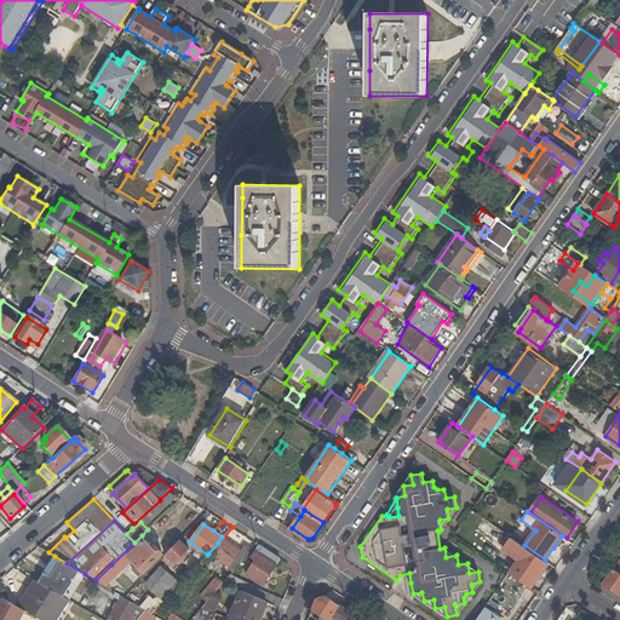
[(511,538),(512,537),(499,528),(494,534),(507,544),(505,547),(522,561),(520,564),(539,578),(549,564),(511,538)]
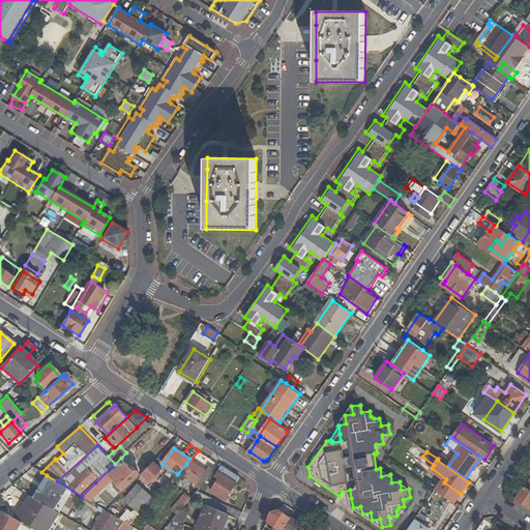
[(420,460),(432,468),(434,465),(422,457),(420,460)]
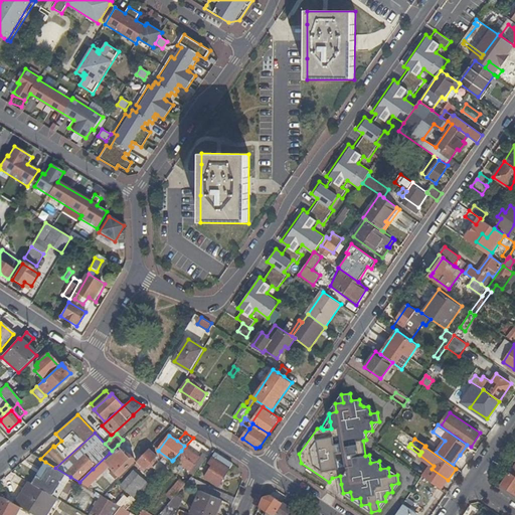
[(128,455),(118,445),(112,451),(110,453),(93,469),(79,482),(88,487),(103,472),(102,471),(109,464),(120,475),(136,460),(129,454),(128,455)]
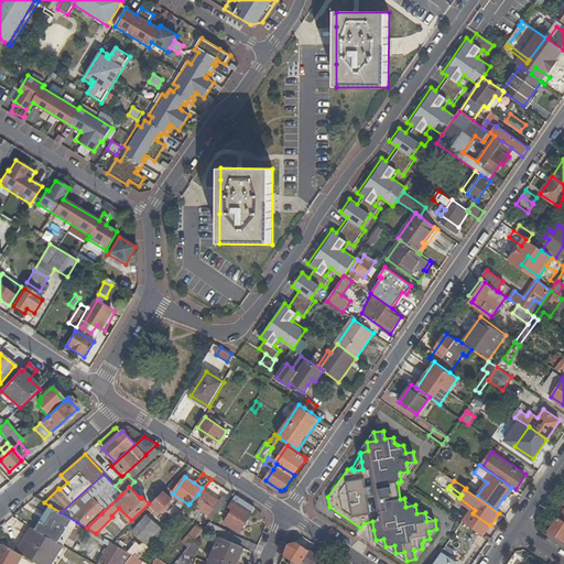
[(513,488),(511,487),(503,498),(506,499),(513,488)]
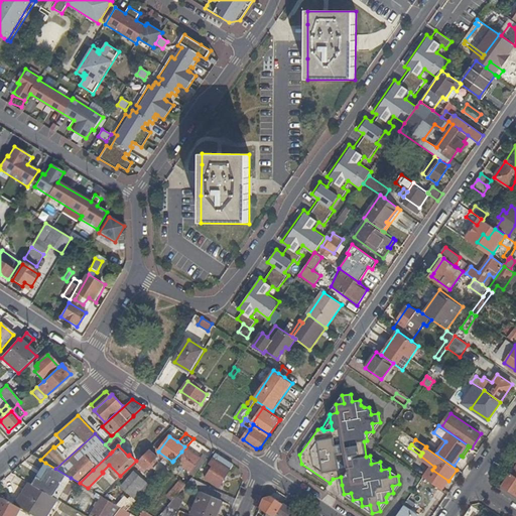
[(190,473),(201,458),(186,447),(176,463),(177,464),(180,465),(185,469),(190,473)]
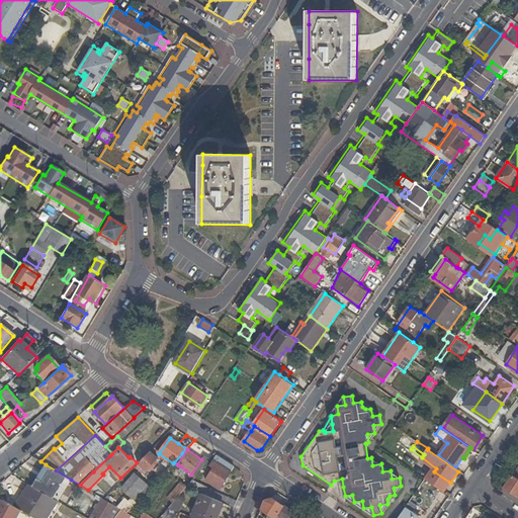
[(157,457),(151,451),(139,463),(146,469),(157,457)]
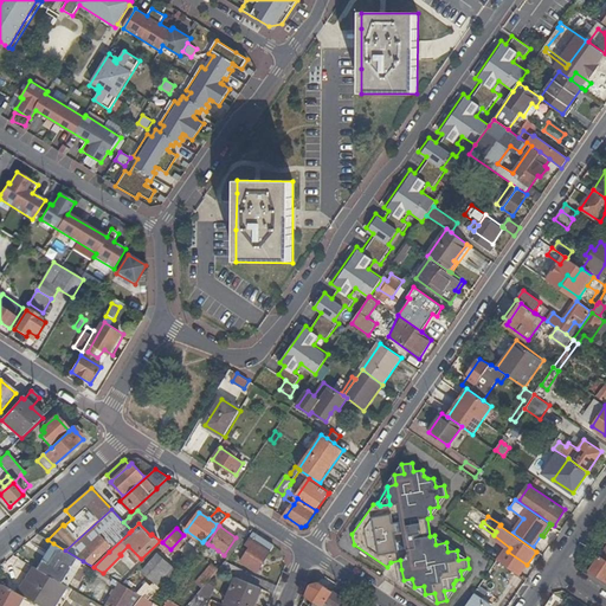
[(236,537),(242,542),(247,535),(242,530),(236,537)]
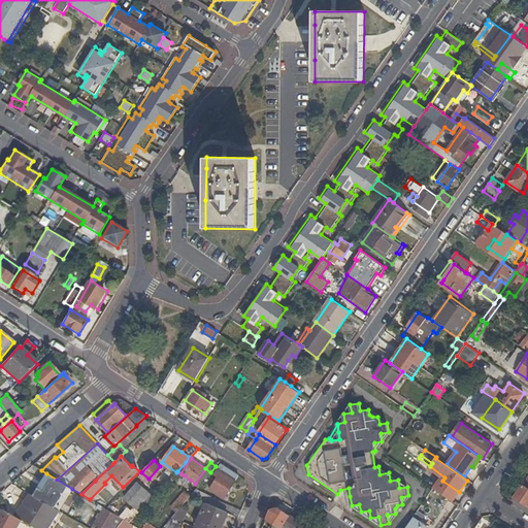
[(209,490),(224,499),(238,476),(221,464),(213,475),(218,477),(209,490)]
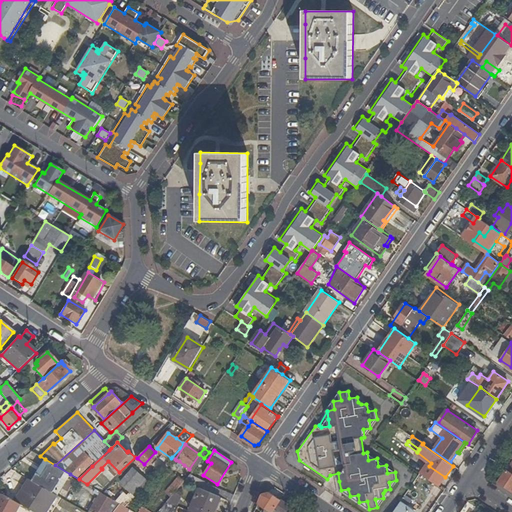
[(204,458),(199,454),(189,469),(193,471),(204,458)]
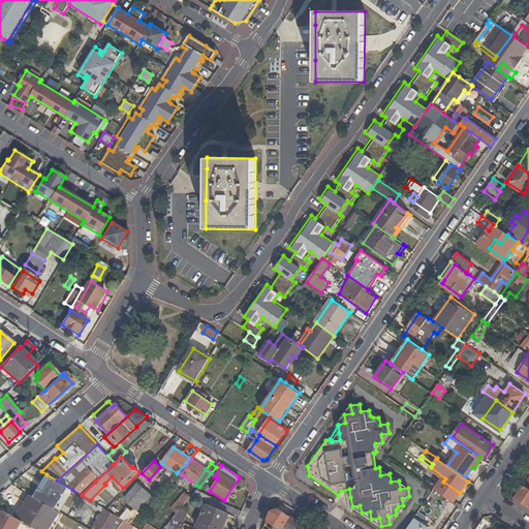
[(182,475),(181,474),(178,472),(177,473),(168,483),(173,486),(182,475)]
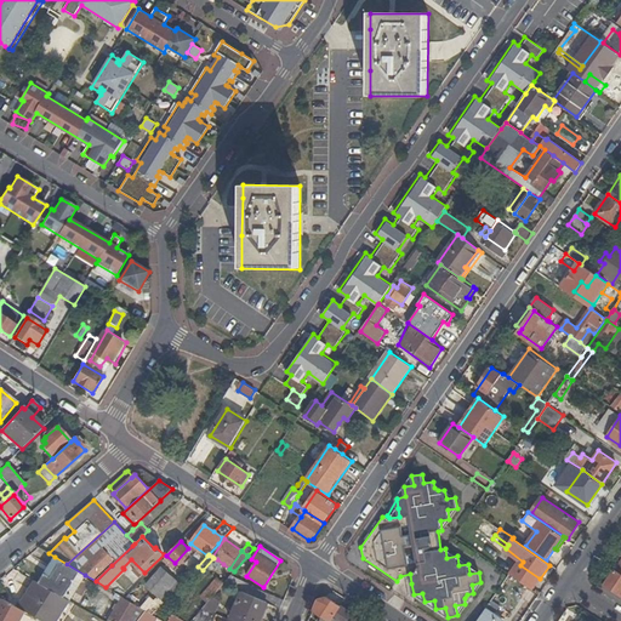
[(69,600),(85,575),(67,564),(55,557),(38,584),(52,592),(69,600)]
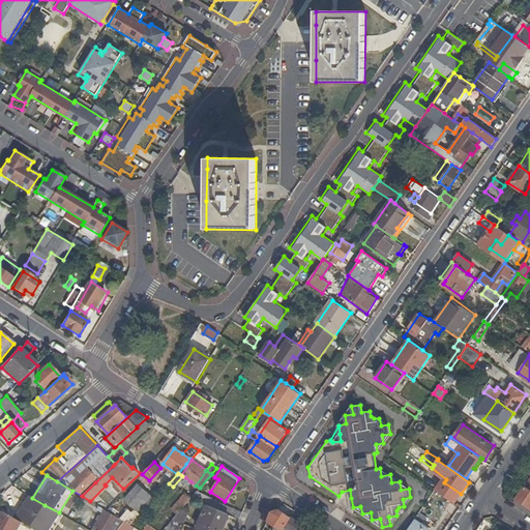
[(170,480),(167,477),(159,484),(164,488),(170,480)]
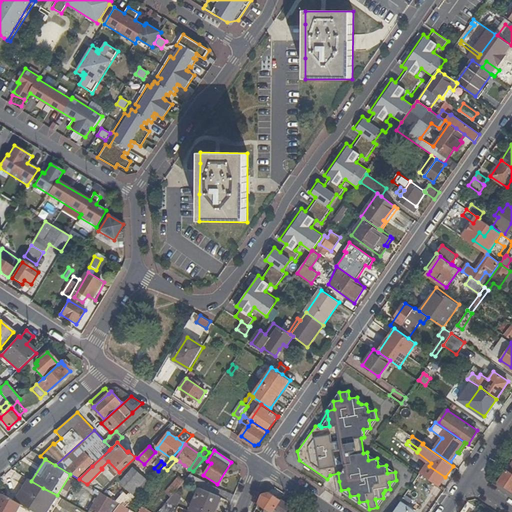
[(511,461),(498,482),(511,490),(511,461)]
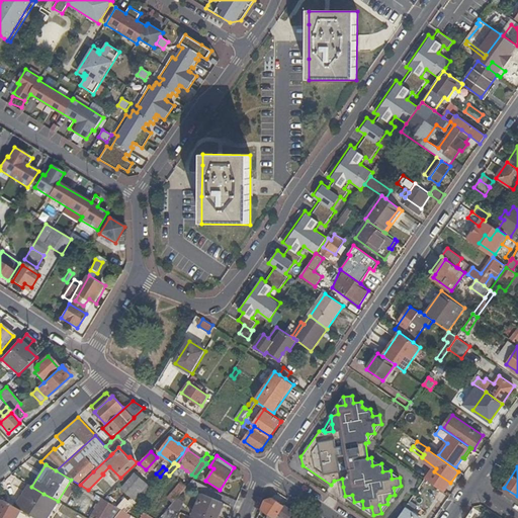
[(434,471),(428,480),(444,491),(450,483),(434,471)]
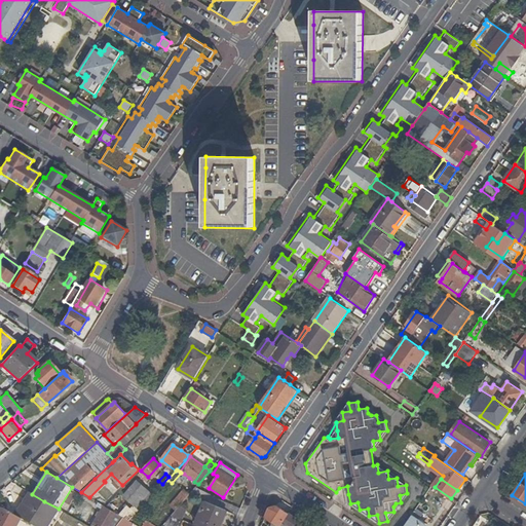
[(138,506),(150,493),(137,481),(124,496),(138,506)]
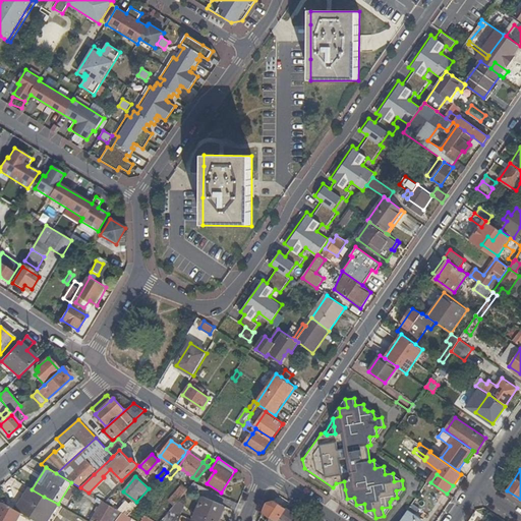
[(168,501),(174,506),(177,502),(187,490),(187,489),(181,484),(168,501)]
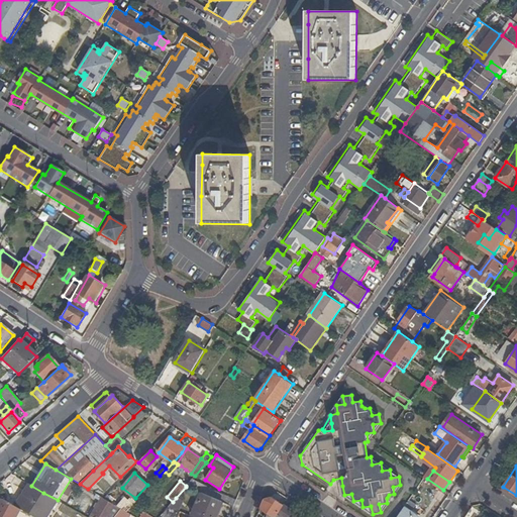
[(236,500),(191,481),(186,486),(186,487),(202,493),(222,502),(233,507),(236,500)]
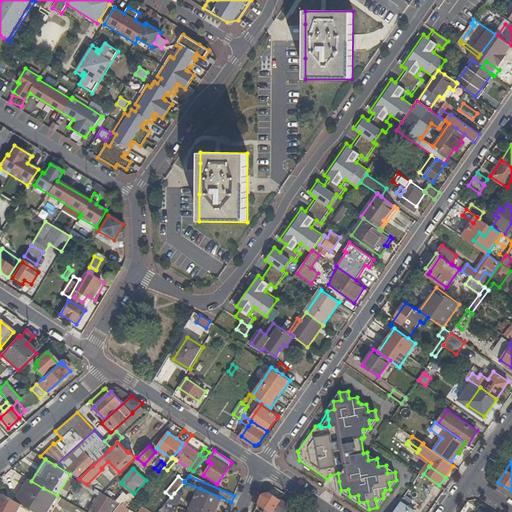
[(28,504),(40,511),(49,511),(57,495),(43,488),(31,481),(20,499),(28,504)]
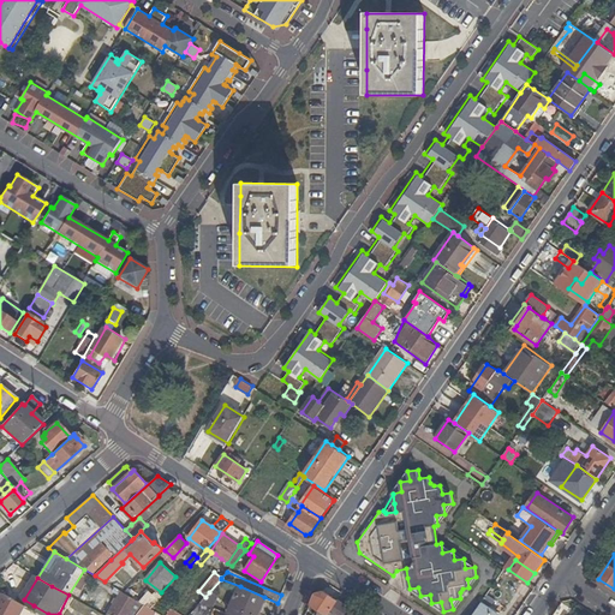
[(240,586),(228,614),(230,614),(256,614),(264,597),(240,586)]
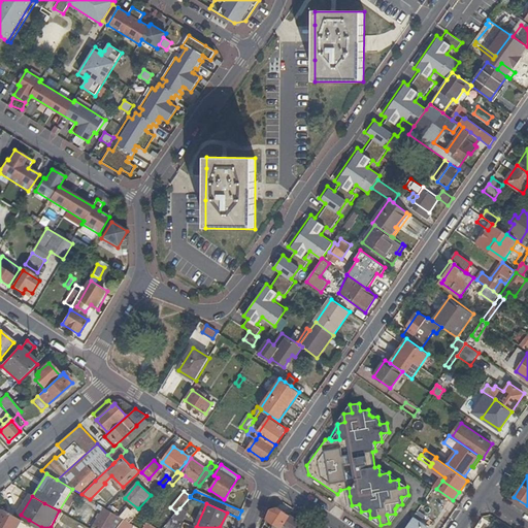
[(277,507),(270,509),(266,520),(268,521),(266,525),(269,527),(281,527),(284,524),(289,527),(304,527),(301,526),(302,524),(277,507)]
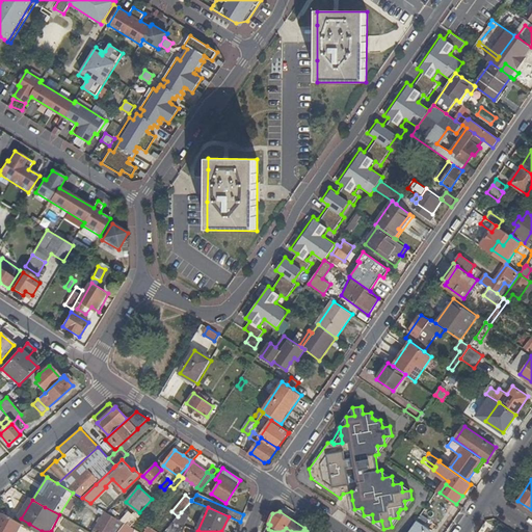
[(92,531),(115,531),(122,522),(106,512),(105,512),(92,531)]
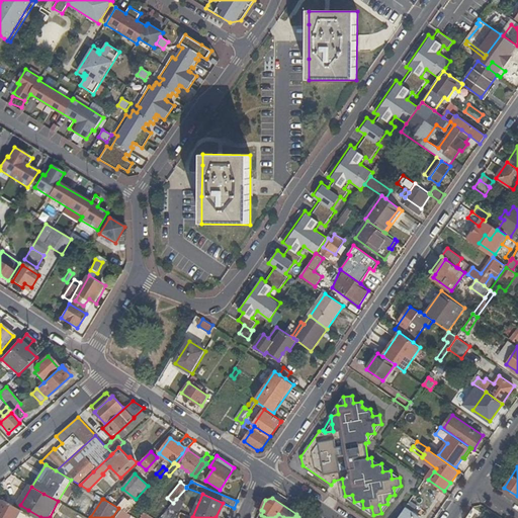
[(184,502),(176,499),(173,503),(169,508),(180,512),(184,502)]
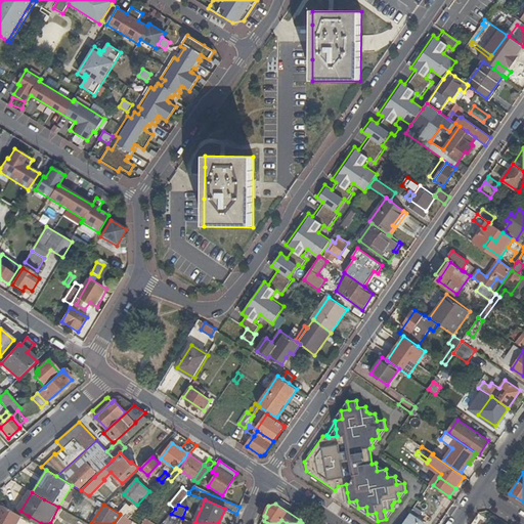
[(20,511),(5,507),(0,514),(0,523),(25,523),(29,516),(20,511)]
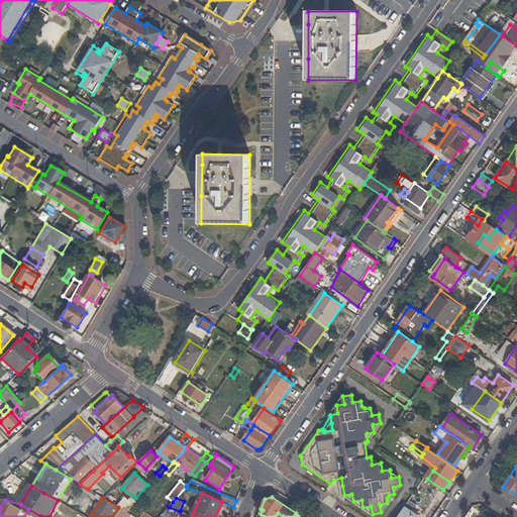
[(417,505),(409,500),(404,508),(412,513),(417,505)]
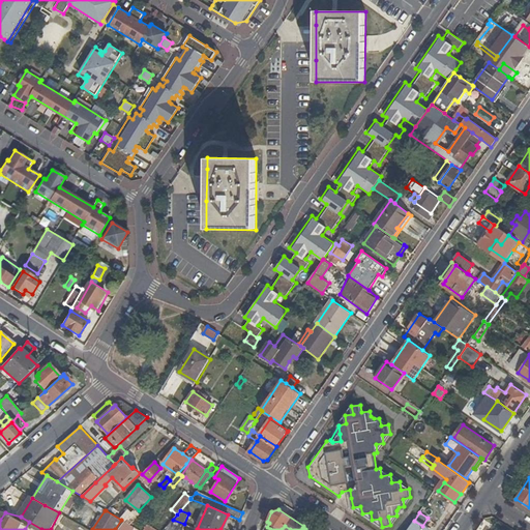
[(380,519),(372,520),(382,527),(380,519)]
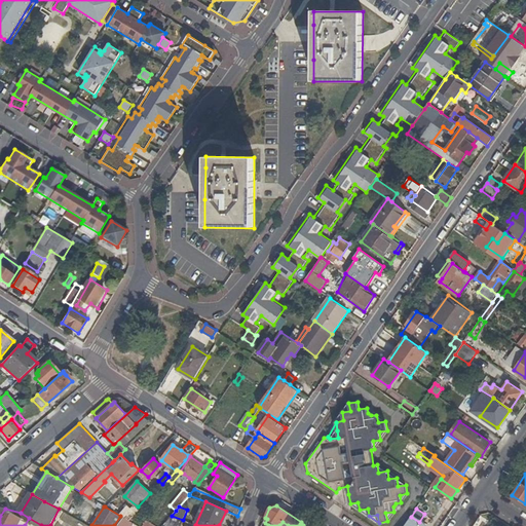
[(116,525),(122,517),(120,516),(114,525),(116,525)]
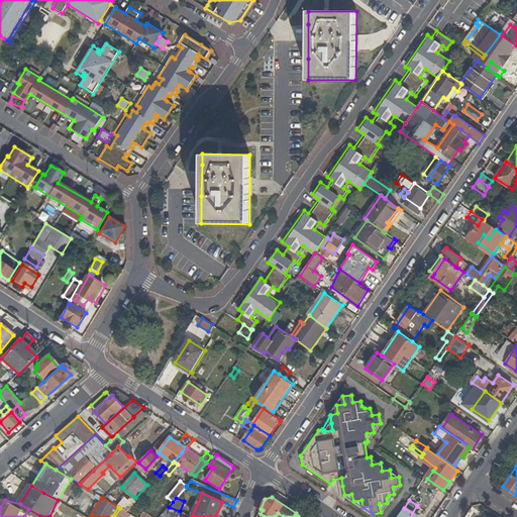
[(161,516),(178,516),(181,512),(180,511),(169,507),(160,516),(161,516)]
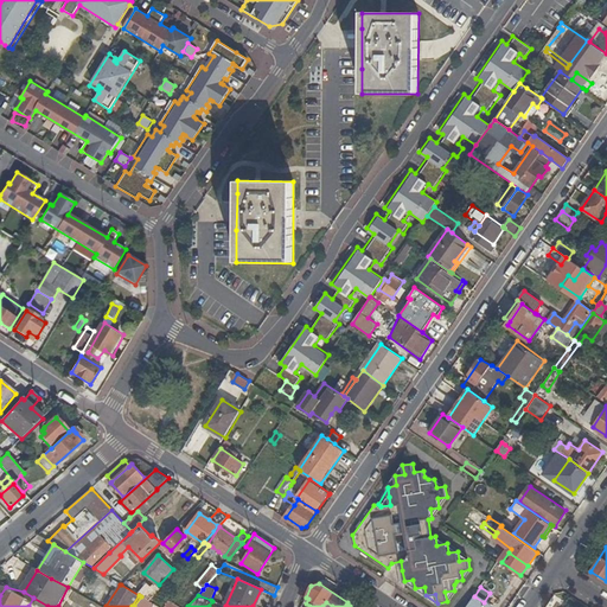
[(145,606),(149,601),(141,596),(134,606),(145,606)]
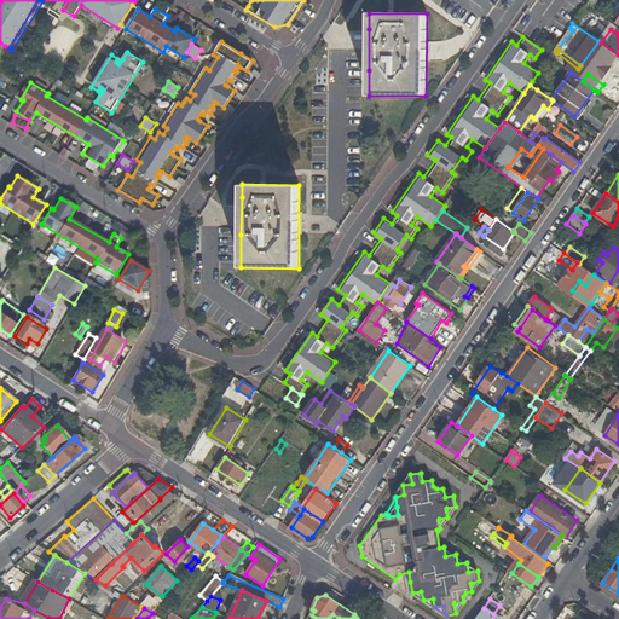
[(499,618),(493,614),(484,608),(475,618),(499,618)]
